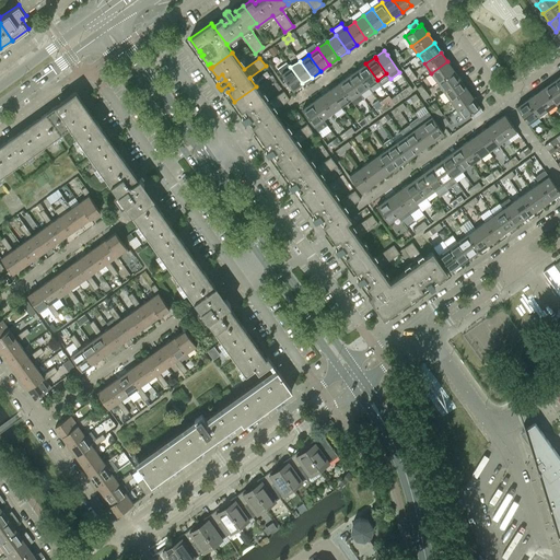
[(438,82),(454,70),(447,61),(431,73),(438,82)]
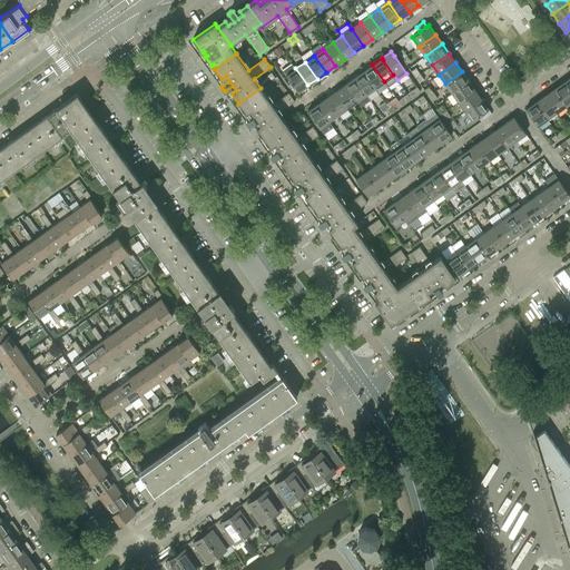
[(307,85),(295,68),(295,69),(292,64),(282,70),(298,92),(307,85)]
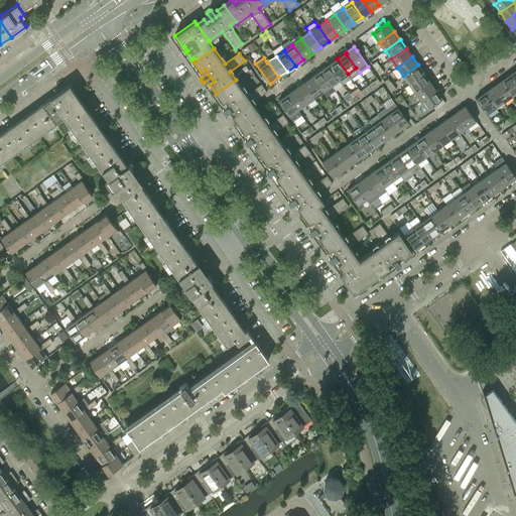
[(348,74),(337,58),(329,65),(335,73),(340,80),(348,74)]
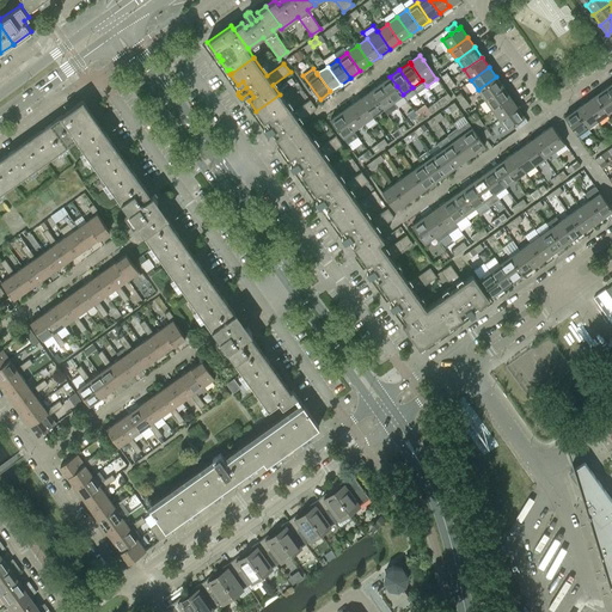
[(407,101),(403,95),(397,86),(390,77),(380,84),(381,86),(397,108),(407,101)]
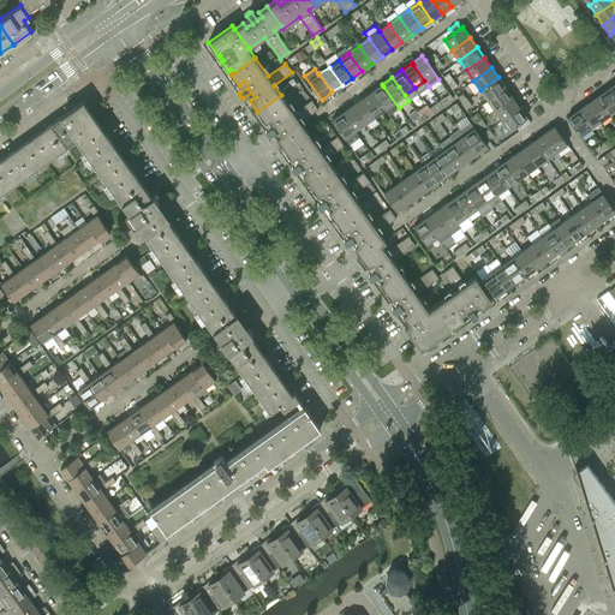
[(488,100),(506,87),(499,77),(481,90),(488,100)]
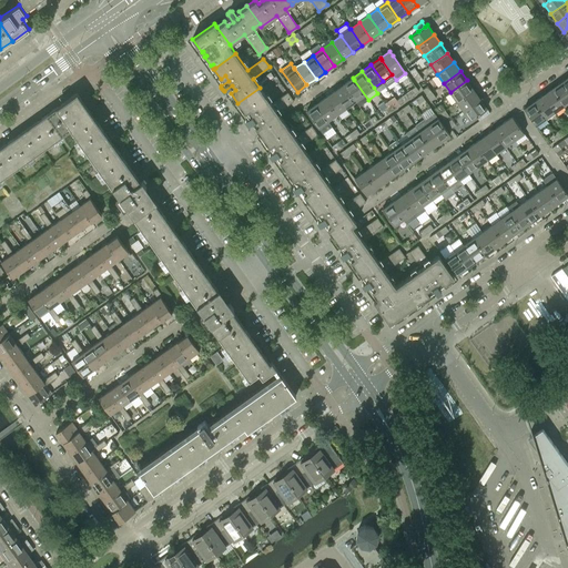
[(368,100),(354,80),(353,78),(343,84),(355,101),(359,107),(368,100)]
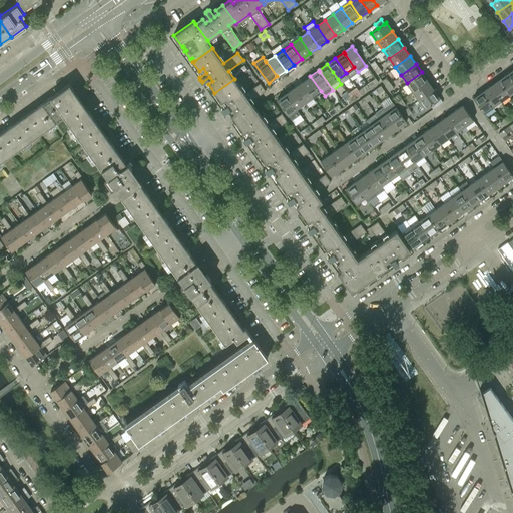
[(412,91),(427,81),(422,72),(407,83),(412,91)]
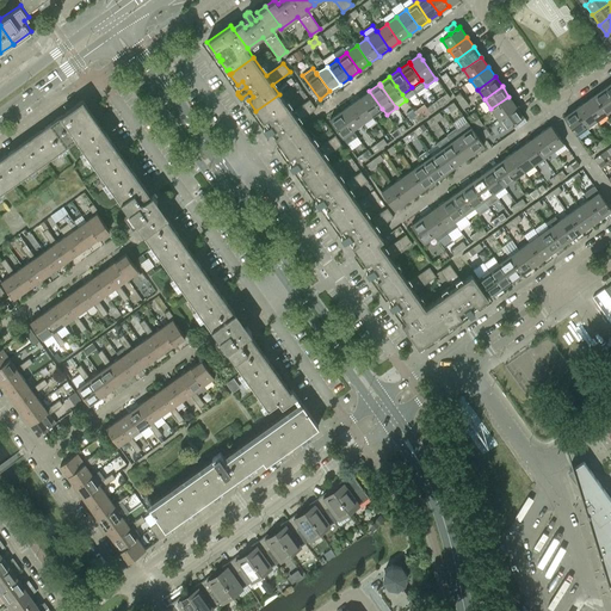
[(610,109),(610,98),(604,88),(593,96),(606,113),(610,109)]
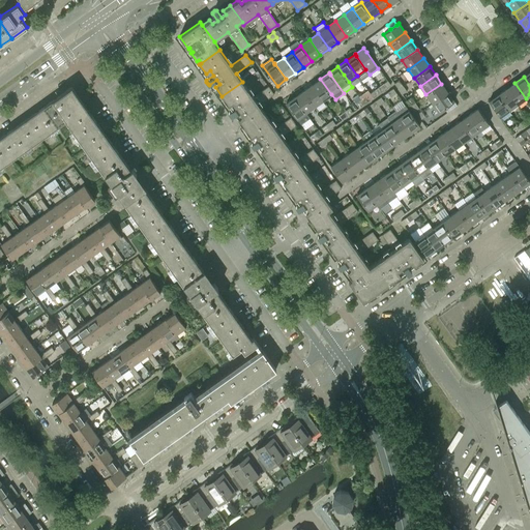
[(331,94),(320,79),(312,85),(323,100),(331,94)]
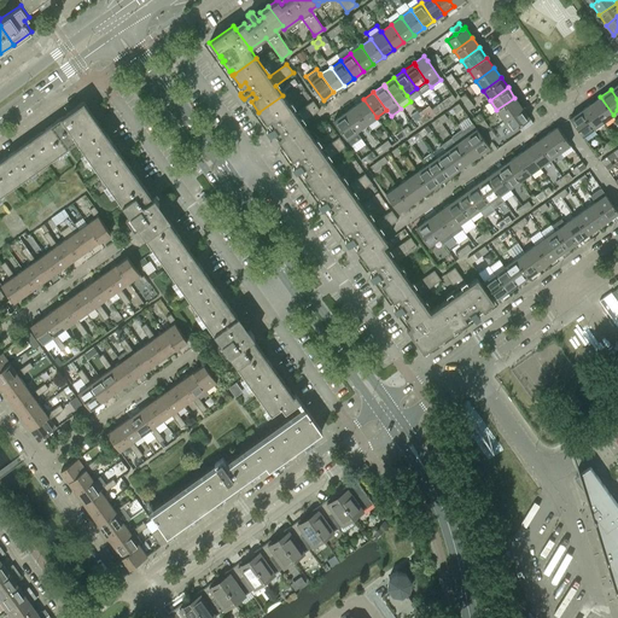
[(302,122),(320,110),(313,100),(296,114),(283,95),(258,112),(267,122),(272,120),(275,124),(267,130),(267,132),(268,135),(270,135),(279,129),(283,135),(278,138),(281,144),(285,149),(308,130),(305,127),(302,122)]
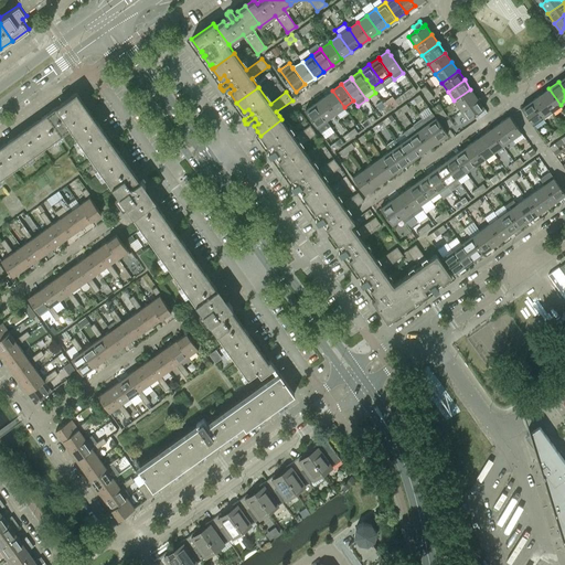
[(561,105),(548,88),(540,95),(552,112),(561,105)]
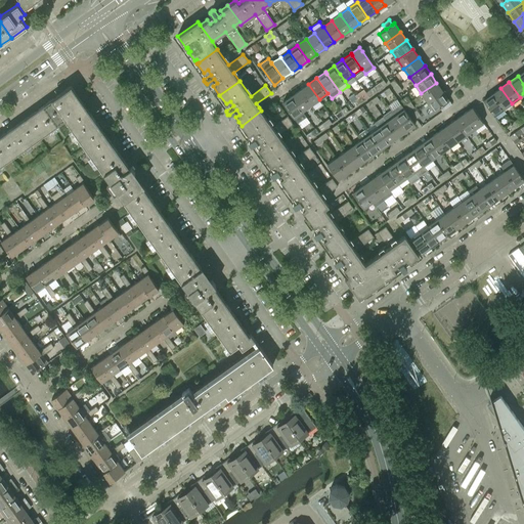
[(427,102),(442,91),(436,83),(421,93),(427,102)]
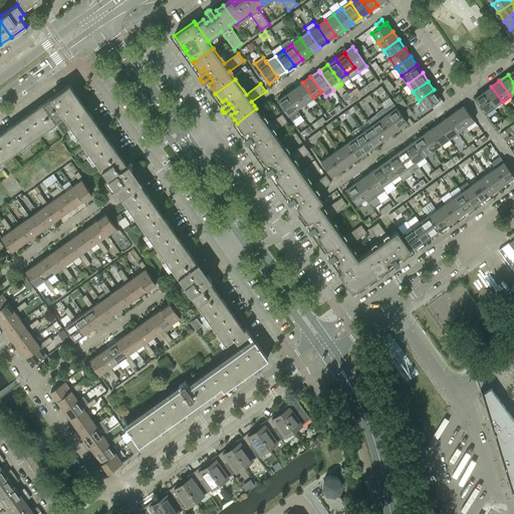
[(313,97),(302,82),(294,88),(305,103),(313,97)]
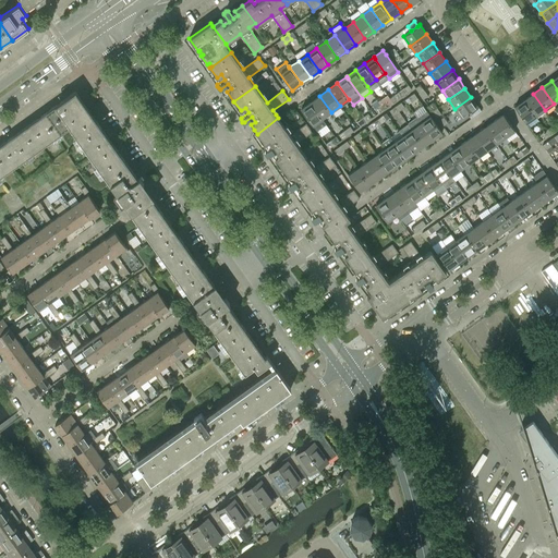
[(89,112),(75,92),(56,105),(59,109),(58,110),(70,126),(89,112)]
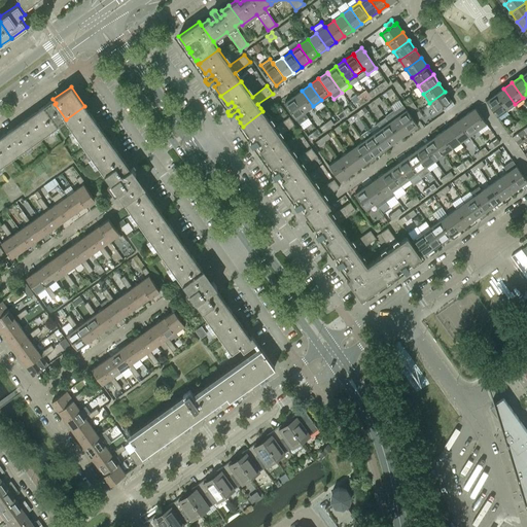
[(515,104),(503,89),(495,95),(505,109),(515,104)]
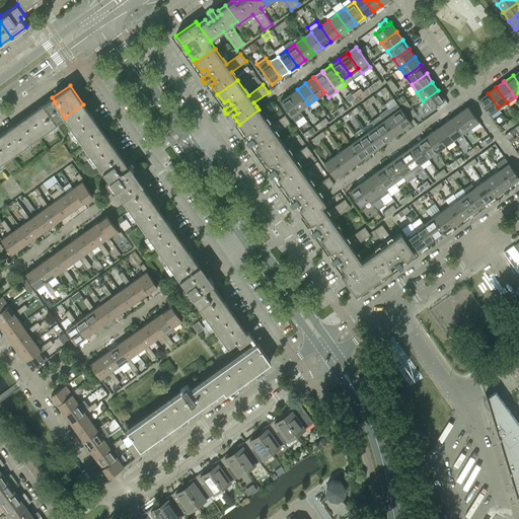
[(308,104),(297,89),(288,95),(302,116),(303,116),(299,110),(308,104)]
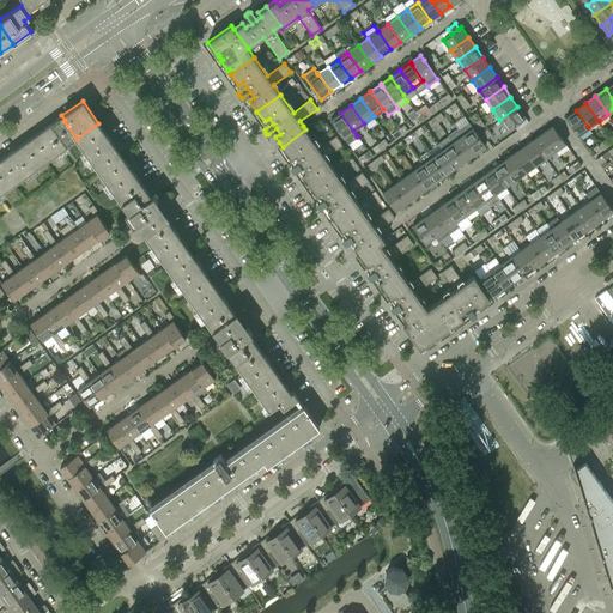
[(508,129),(526,117),(517,107),(499,120),(508,129)]
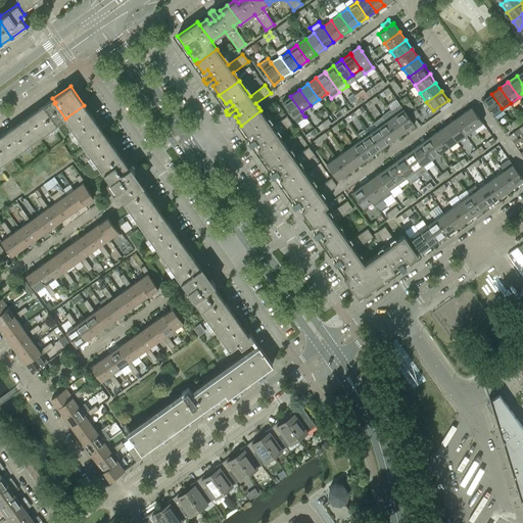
[(505,113),(502,108),(491,94),(482,100),(496,120),(505,113)]
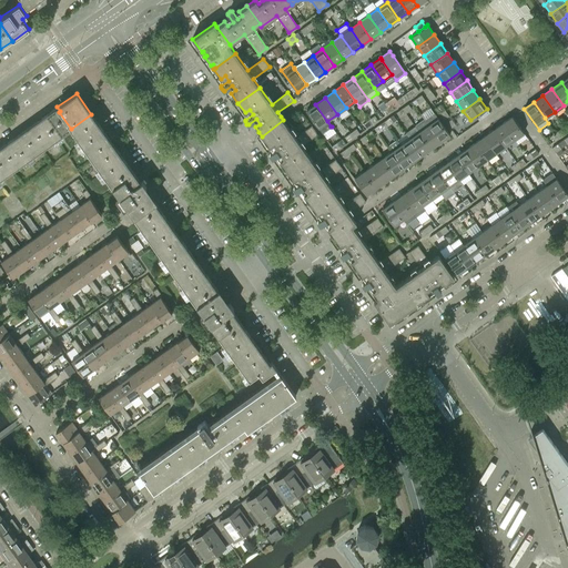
[(331,127),(315,104),(306,111),(322,133),(331,127)]
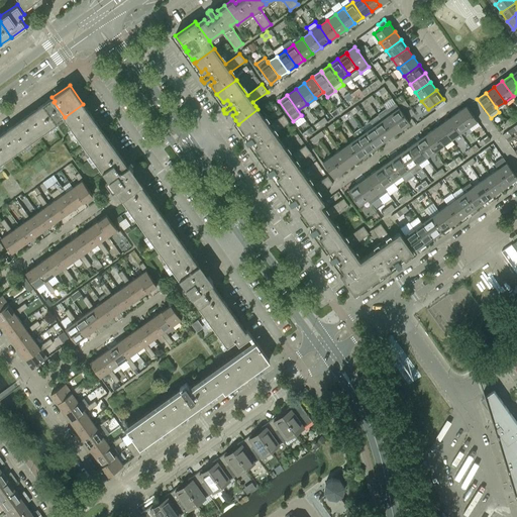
[(65,117),(54,102),(55,101),(52,97),(24,117),(37,136),(65,117)]
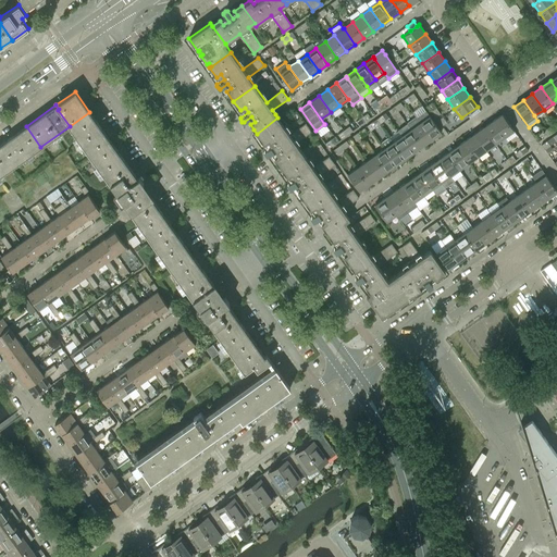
[(441,133),(430,116),(425,111),(416,118),(432,139),(441,133)]
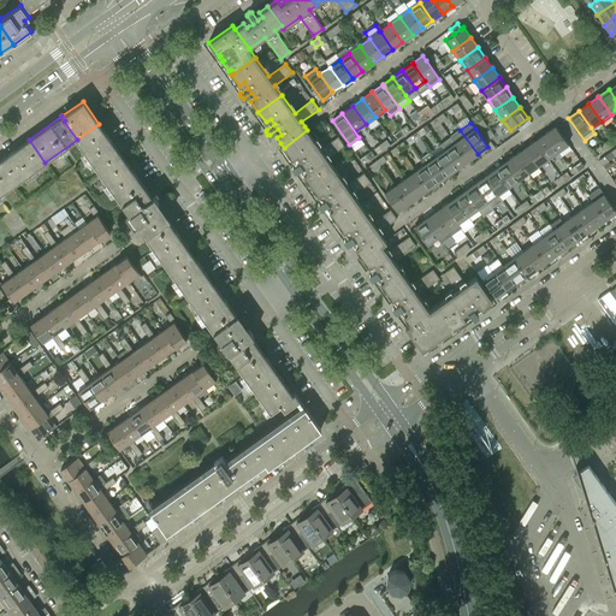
[(123,157),(114,144),(99,124),(77,140),(100,172),(123,157)]
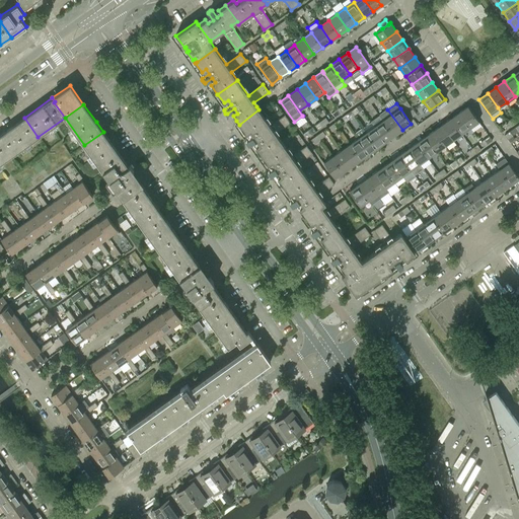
[(478,122),(467,106),(459,113),(469,128),(478,122)]
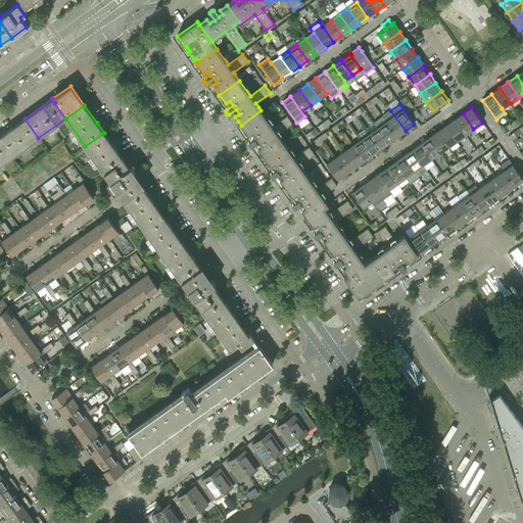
[(278,135),(292,124),(287,115),(272,127),(260,110),(241,126),(247,135),(251,132),(254,136),(248,141),(247,143),(249,145),(251,145),(257,141),(260,145),(257,148),(264,156),(283,142),(278,135)]
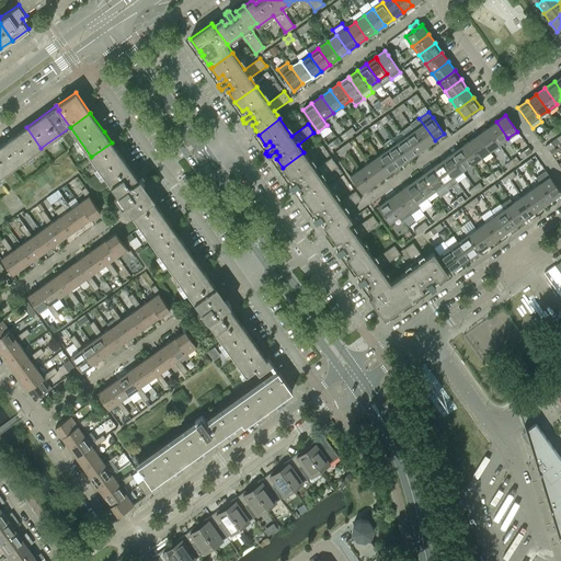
[(435,140),(419,118),(410,125),(414,130),(425,147),(435,140)]
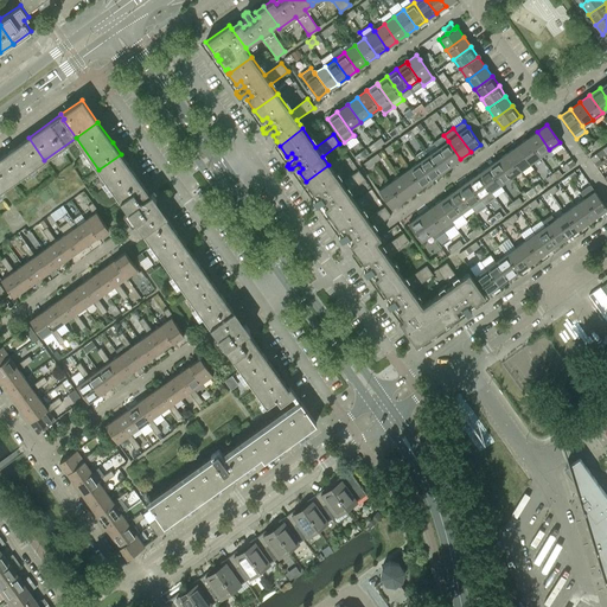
[(549,149),(537,132),(526,139),(540,157),(549,149)]
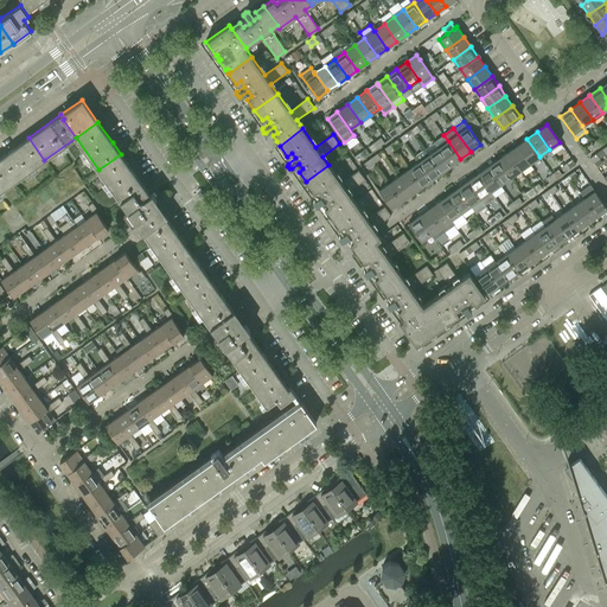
[(44,160),(29,138),(0,158),(0,164),(13,183),(44,160)]
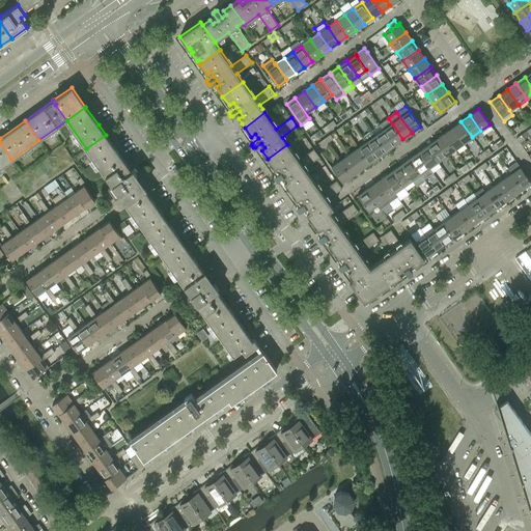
[(472,137),(460,121),(452,128),(464,143),(472,137)]
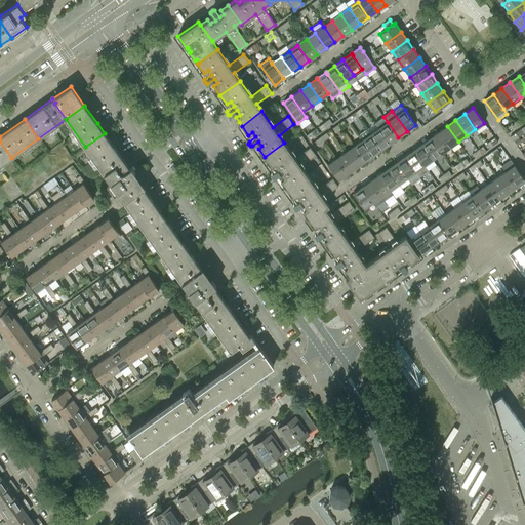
[(398,137),(388,122),(378,128),(390,144),(398,137)]
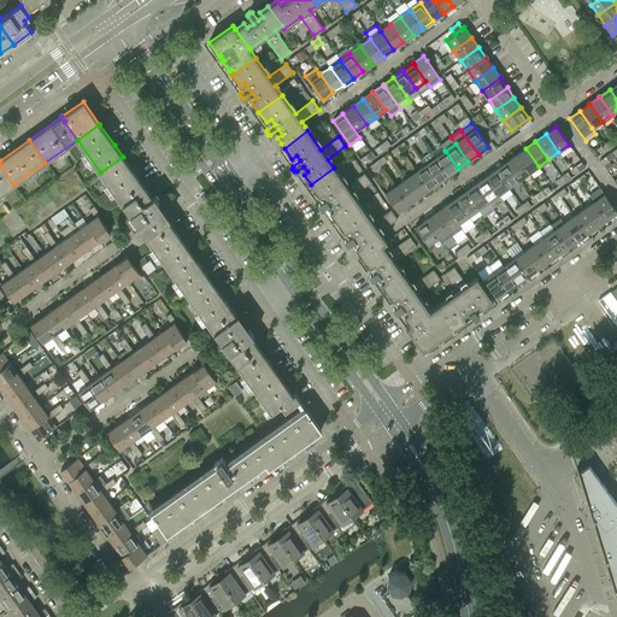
[(539,166),(526,148),(516,156),(528,174),(539,166)]
